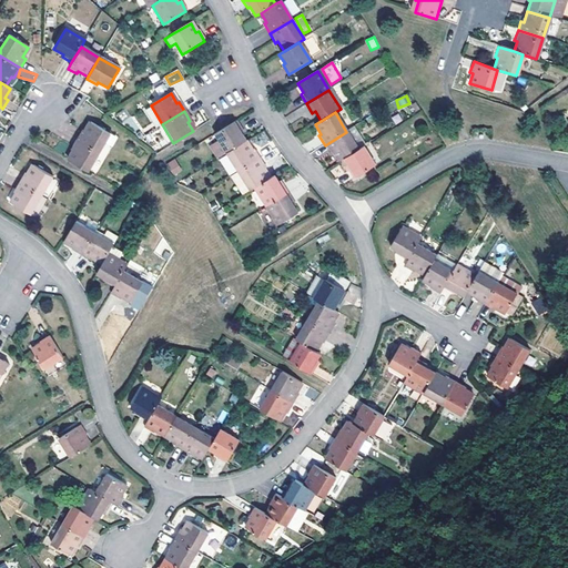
[(225,154),(245,142),(240,132),(242,131),(236,121),(213,135),(216,141),(225,154)]
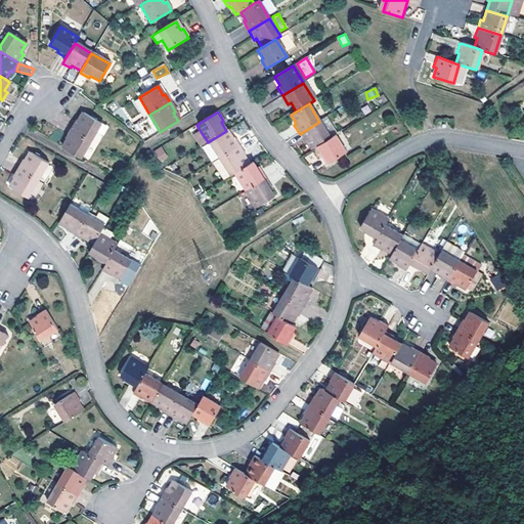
[(70,130),(91,141),(100,125),(82,114),(77,122),(75,121),(70,130)]
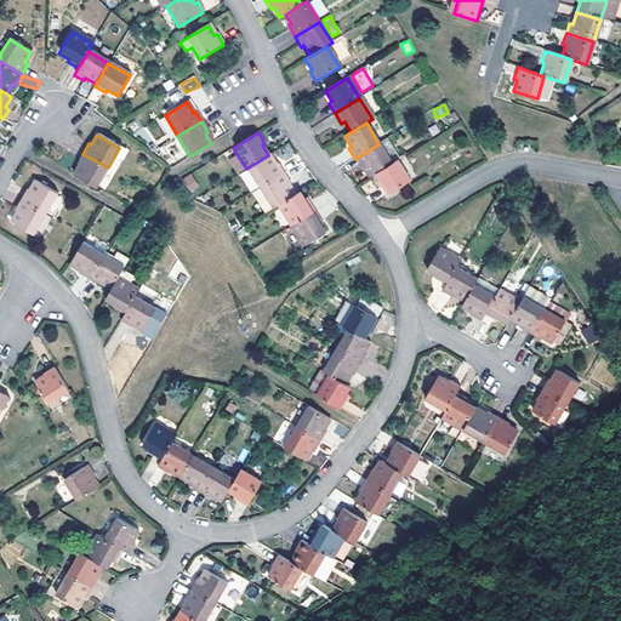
[(379,144),(392,165),(397,161),(383,141),(379,144)]
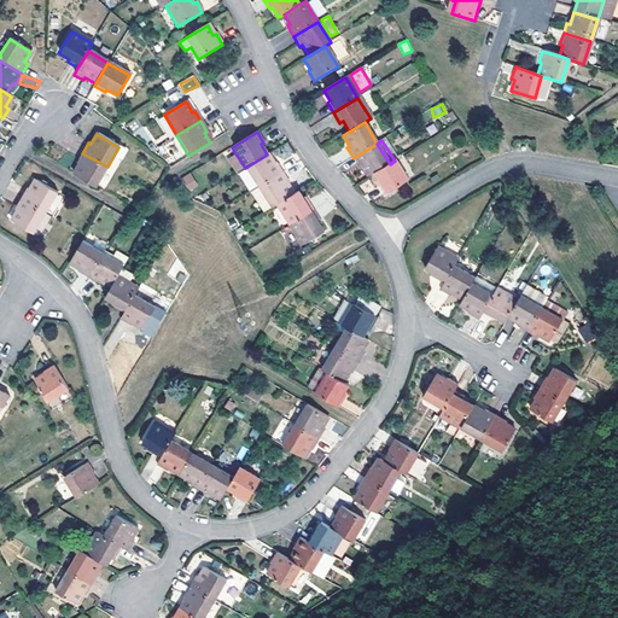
[(390,164),(377,144),(354,158),(359,168),(361,167),(368,176),(373,174),(390,164)]
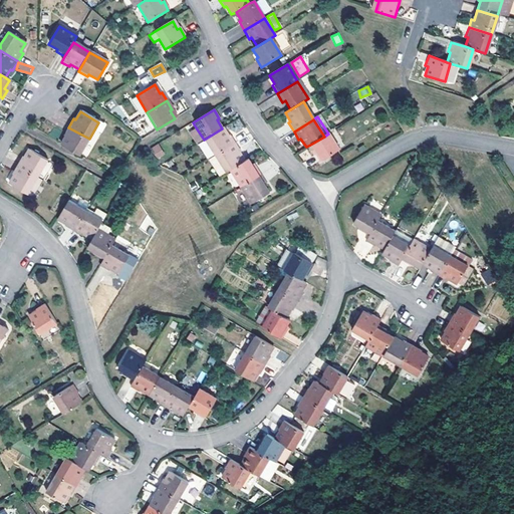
[(66,138),(61,146),(78,157),(89,139),(68,127),(64,136),(66,138)]
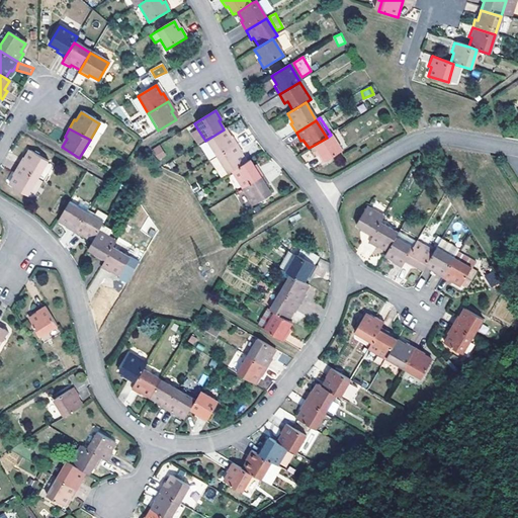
[(205,141),(197,128),(188,134),(190,138),(197,134),(201,143),(205,141)]
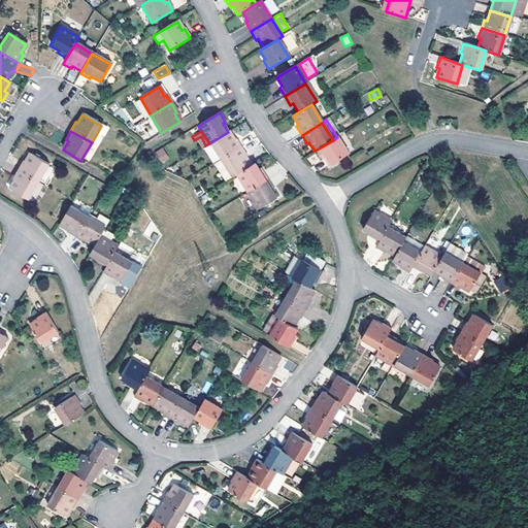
[(220,161),(240,149),(235,139),(233,140),(228,132),(209,143),(220,161)]
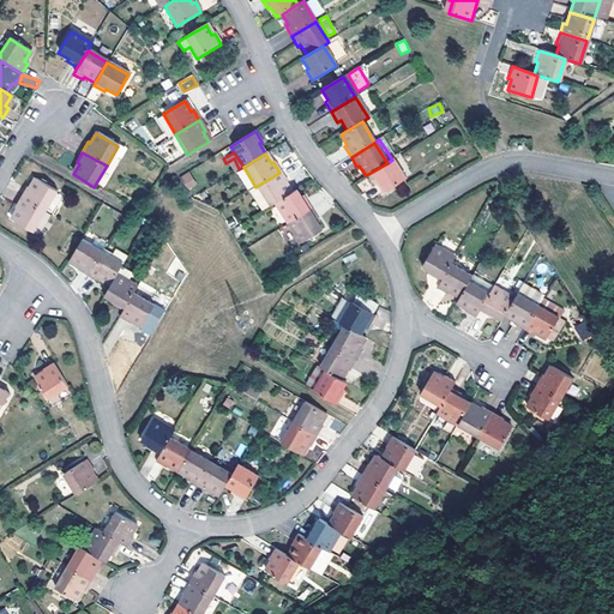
[(404,180),(392,160),(387,163),(371,173),(377,182),(374,184),(381,194),(404,180)]
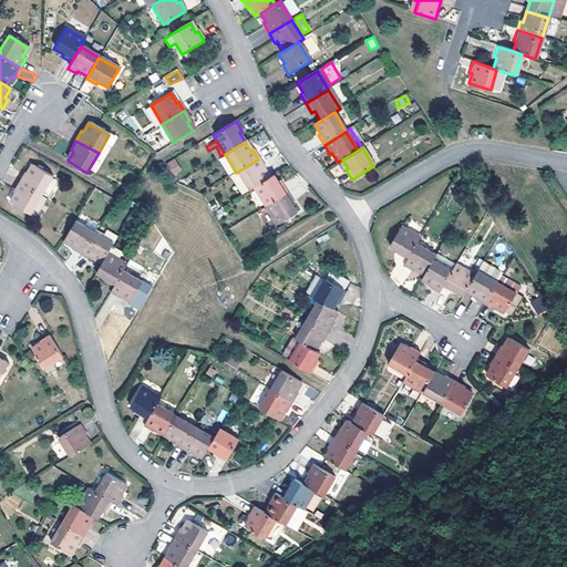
[(166,163),(173,176),(182,171),(174,158),(166,163)]
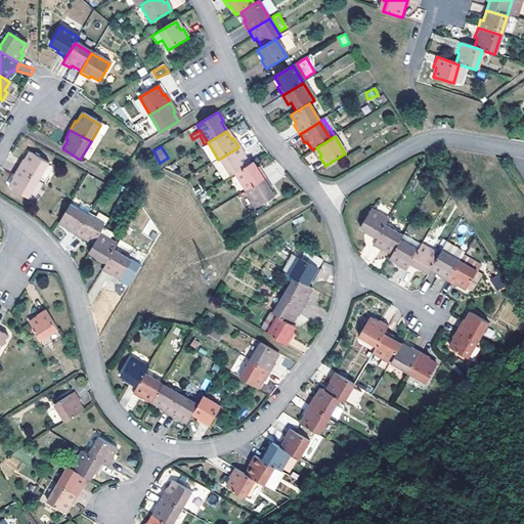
[(248,167),(242,157),(244,156),(238,147),(218,160),(229,178),(233,175),(248,167)]
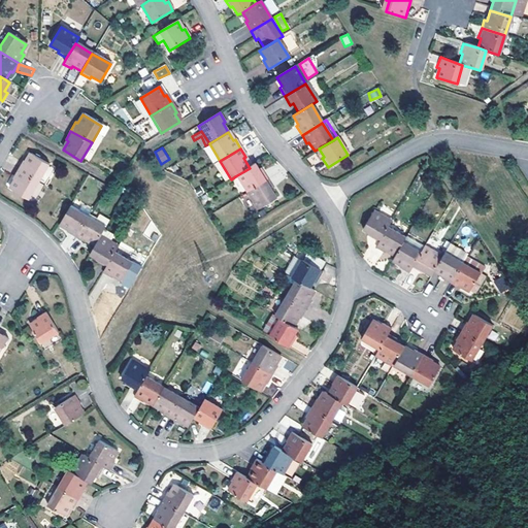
[(23,162),(18,170),(38,183),(48,166),(30,155),(25,163),(23,162)]
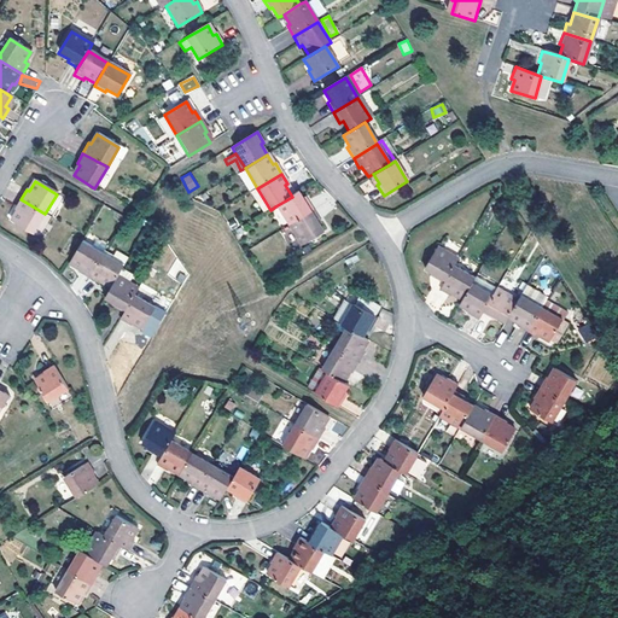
[(287,226),(312,211),(305,200),(303,203),(297,193),(292,197),(275,207),(287,226)]
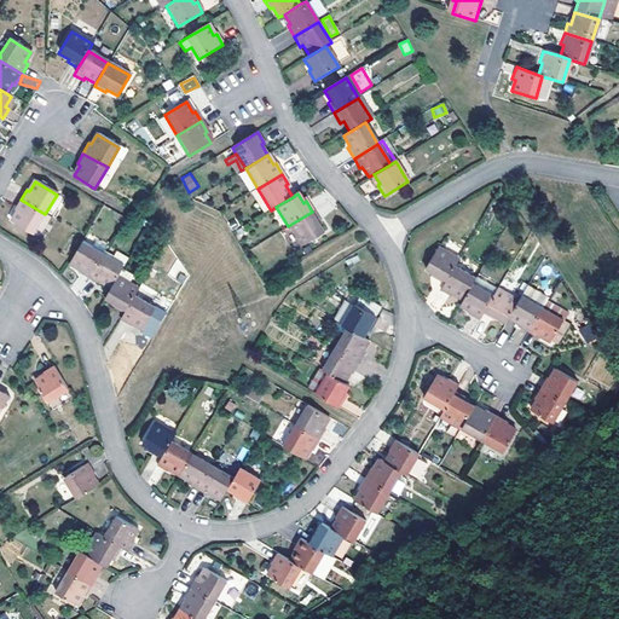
[(17,212),(11,221),(33,235),(45,214),(21,200),(15,210),(17,212)]
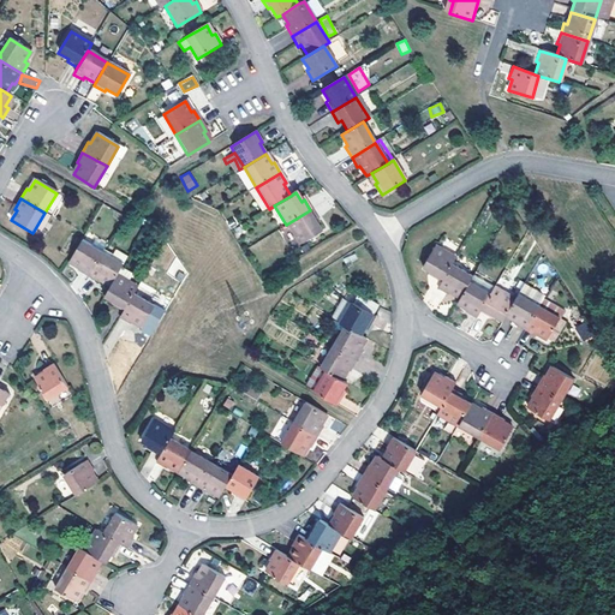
[(320,232),(315,221),(316,220),(310,210),(286,225),(298,245),(320,232)]
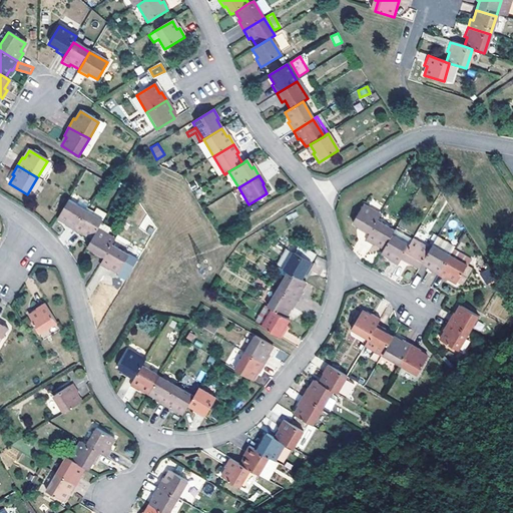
[(59,213),(56,219),(65,224),(64,226),(72,231),(83,211),(66,201),(59,213)]
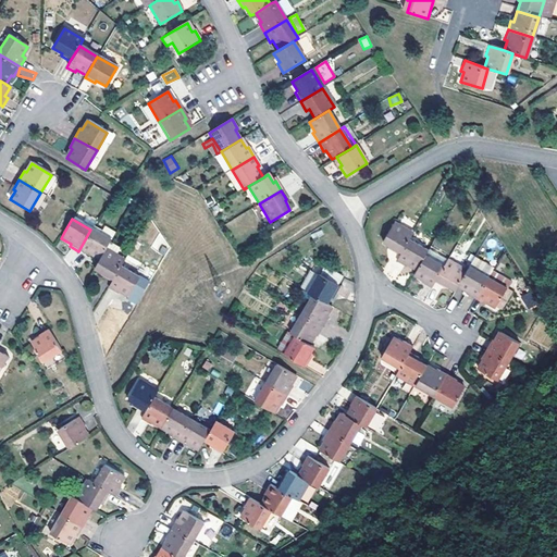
[(408,239),(411,234),(393,222),(381,243),(390,248),(388,250),(398,256),(408,239)]
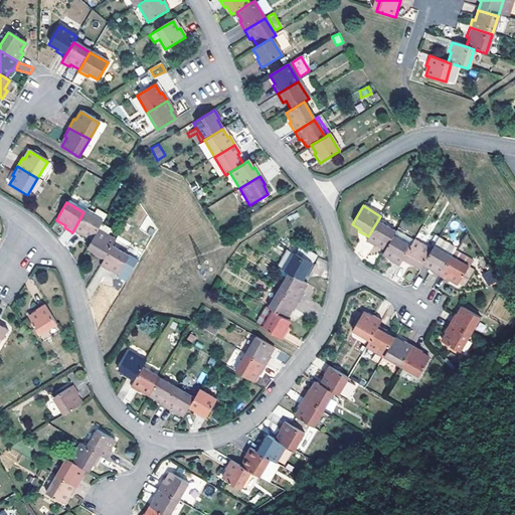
[(96,231),(102,222),(83,212),(72,232),(81,238),(82,236),(91,240),(96,231)]
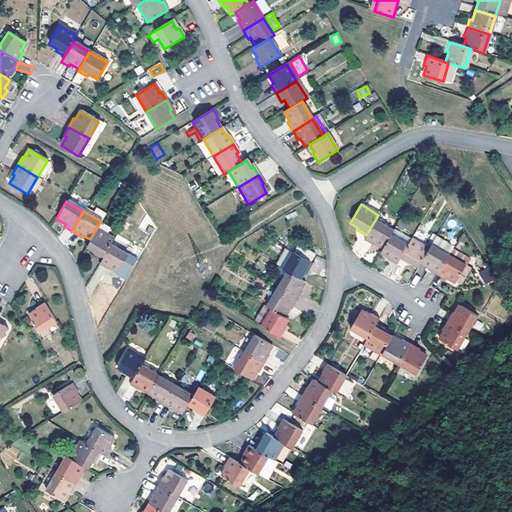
[(390,235),(392,231),(375,220),(366,235),(363,241),(371,246),(373,244),(381,249),(390,235)]
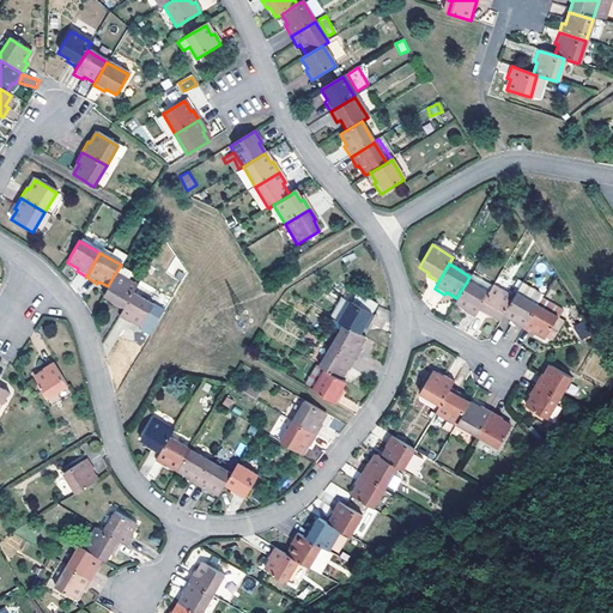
[(491,286),(471,274),(469,277),(467,281),(487,293),(491,286)]
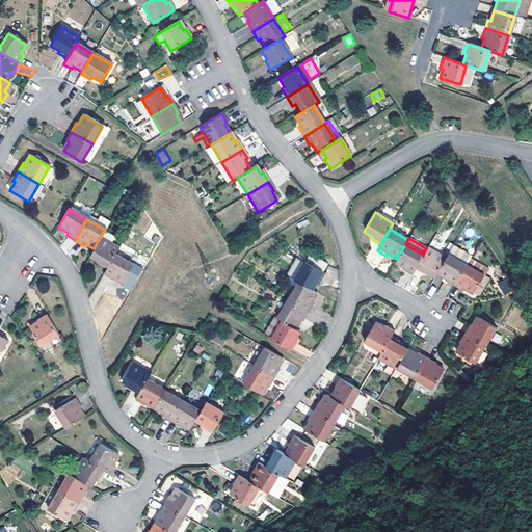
[(114,255),(117,249),(99,239),(94,248),(88,258),(98,263),(97,265),(105,270),(114,255)]
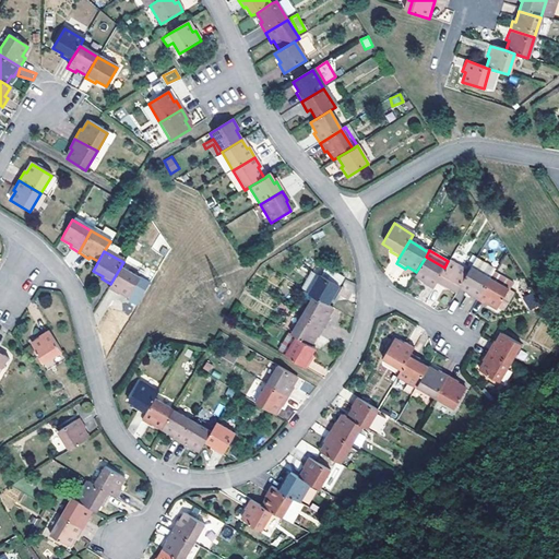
[(444,268),(426,257),(416,272),(414,276),(423,282),(421,284),(431,289),(435,284),(444,268)]
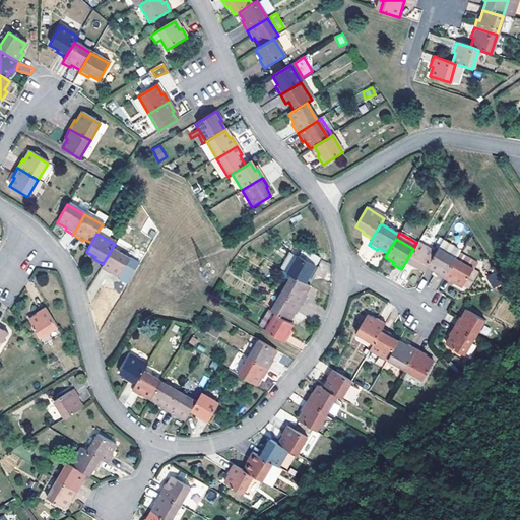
[(457,257),(461,249),(443,240),(439,247),(457,257)]
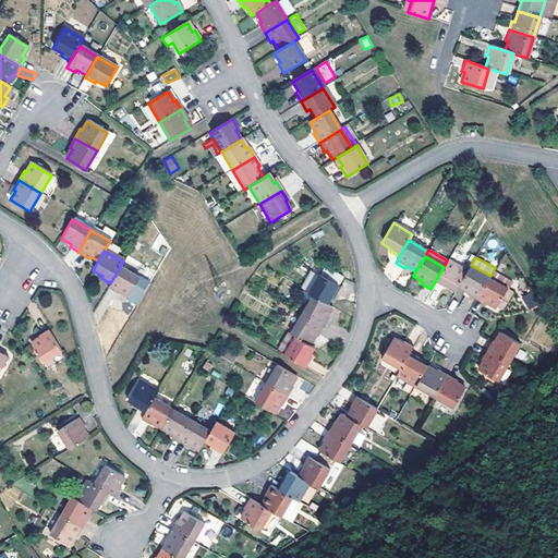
[(465,273),(447,261),(444,267),(434,283),(443,289),(445,287),(453,292),(457,287),(465,273)]
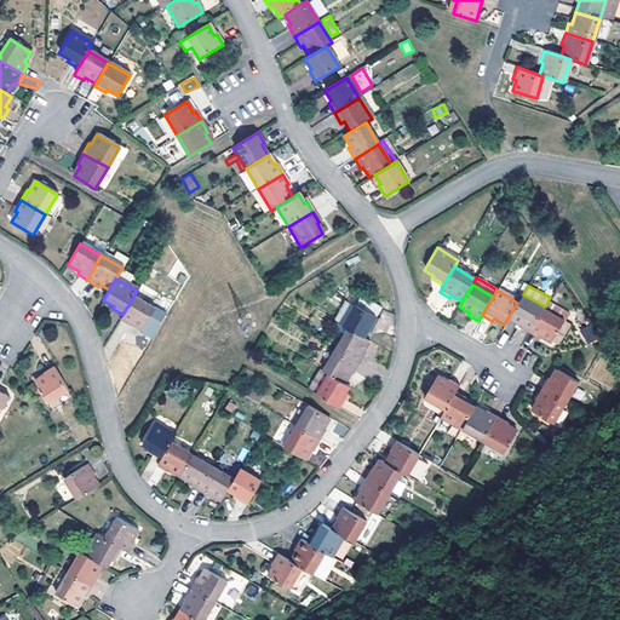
[(142,331),(154,310),(133,297),(122,315),(119,321),(130,328),(132,325),(142,331)]
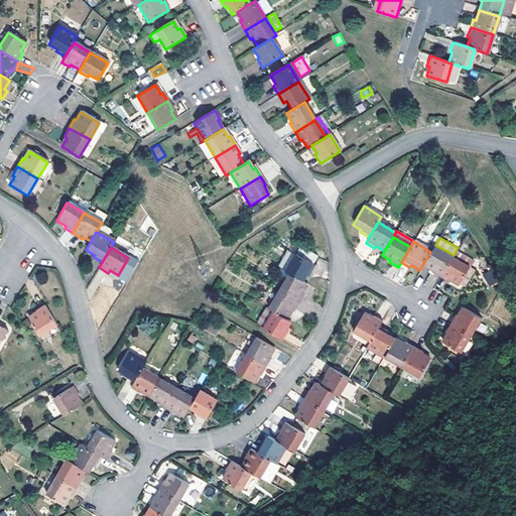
[(437,278),(450,258),(433,247),(430,252),(422,265),(430,271),(429,273),(437,278)]
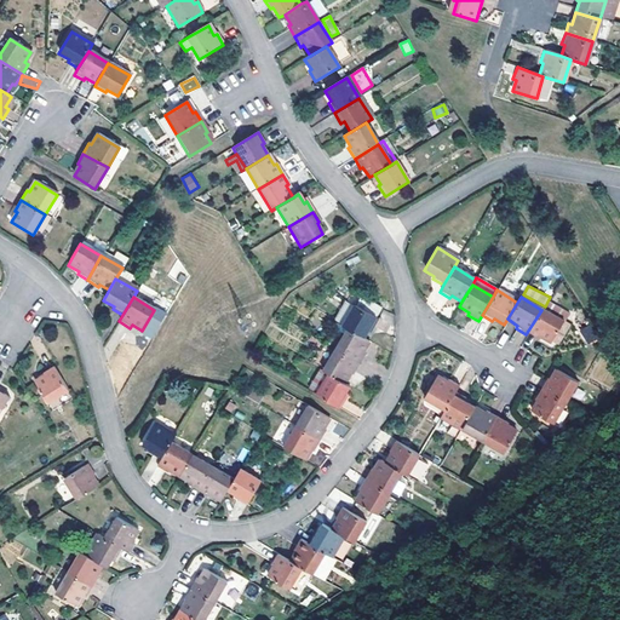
[(375,320),(351,306),(339,327),(345,331),(361,339),(367,329),(369,331),(375,320)]
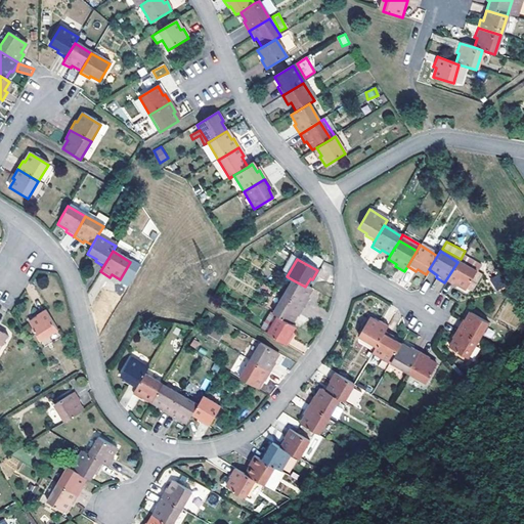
[(464,292),(475,272),(457,262),(444,282),(453,289),(454,286),(464,292)]
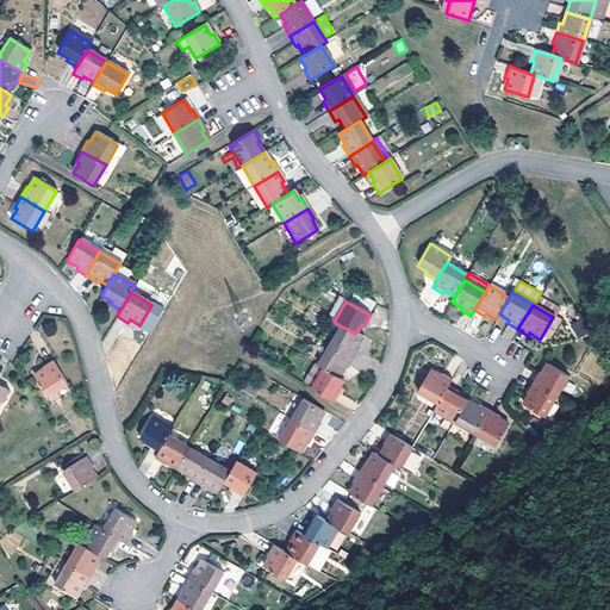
[(570,324),(578,340),(590,332),(582,318),(570,324)]
